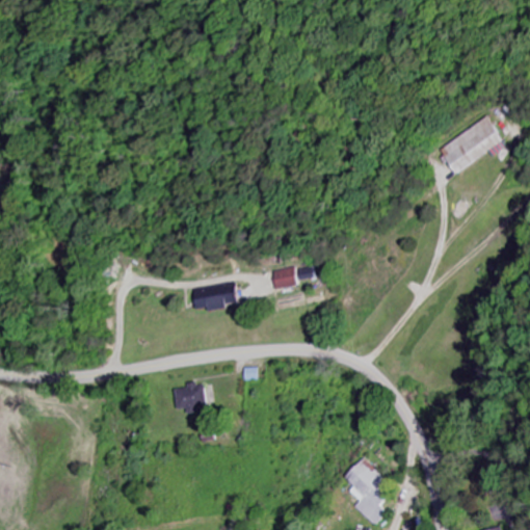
[(488,150),(493,155),(506,146),(485,116),(467,129),(471,135),(443,156),(455,174),(488,150)]
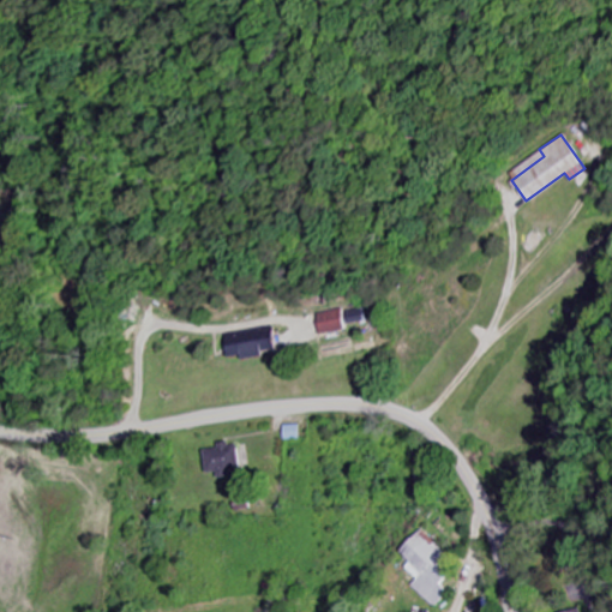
[(313,312),(318,334),(342,328),(337,307),(313,312)]
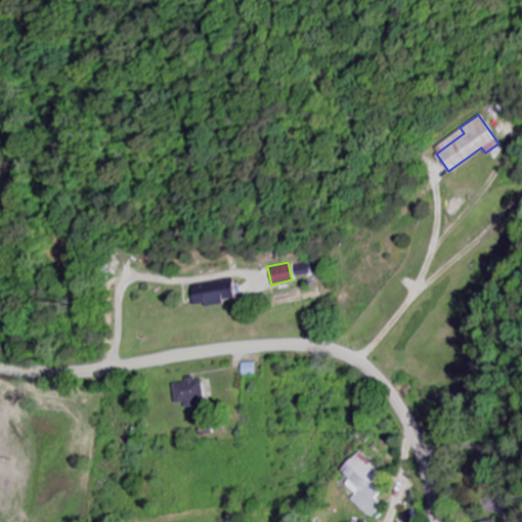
[(306,273),(305,262),(291,264),(292,274),(306,273)]
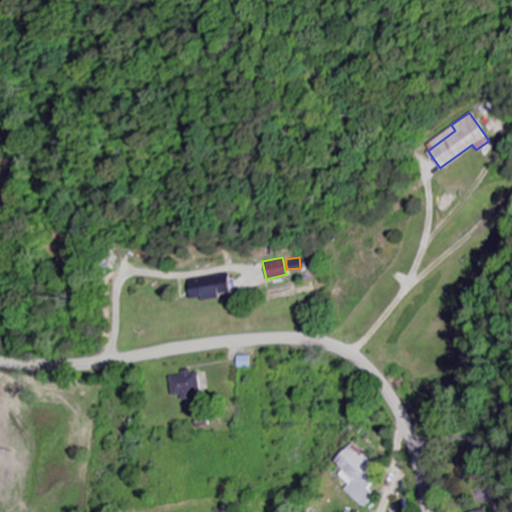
[(190,279),(194,297),(205,295),(205,298),(233,292),(228,270),(190,279)]
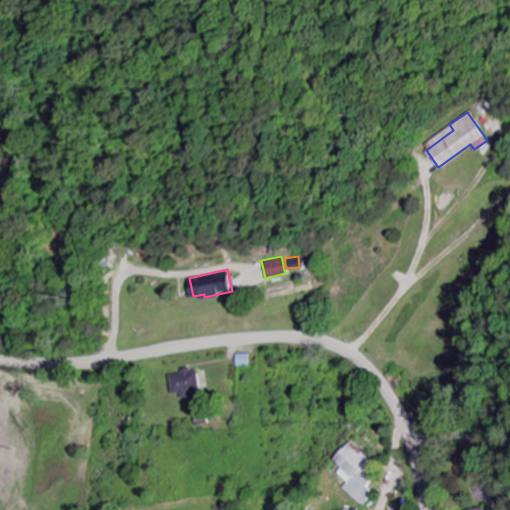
[(249,353),(236,353),(236,365),(250,364),(249,353)]
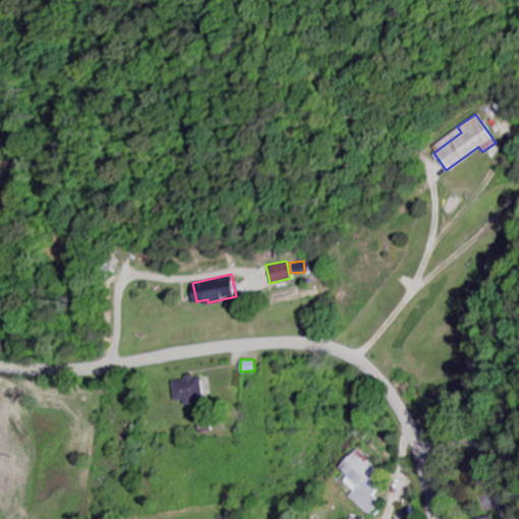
[(204,375),(176,378),(179,399),(188,398),(189,403),(207,401),(204,375)]
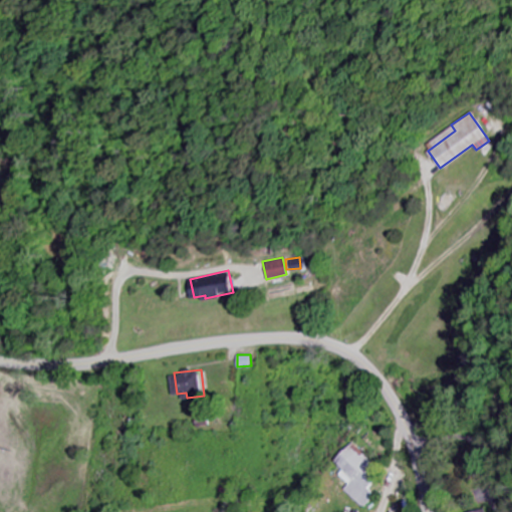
[(341,488),(360,508),(374,494),(368,487),(382,473),(351,441),(332,460),(341,469),(336,474),(346,483),(341,488)]
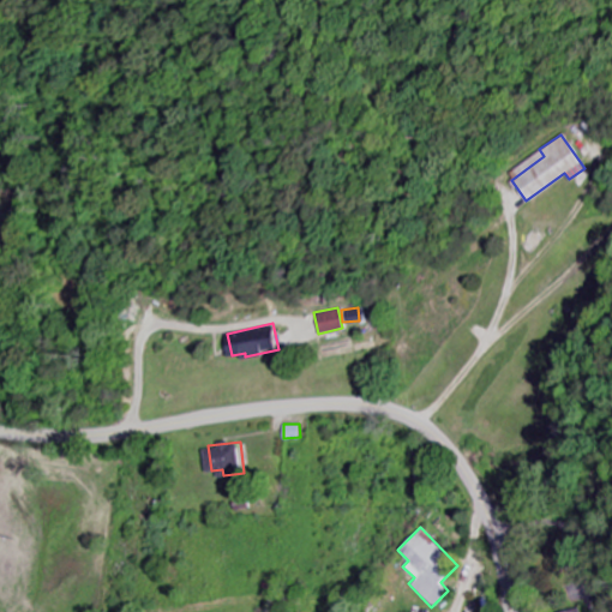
All buildings are outlined.
